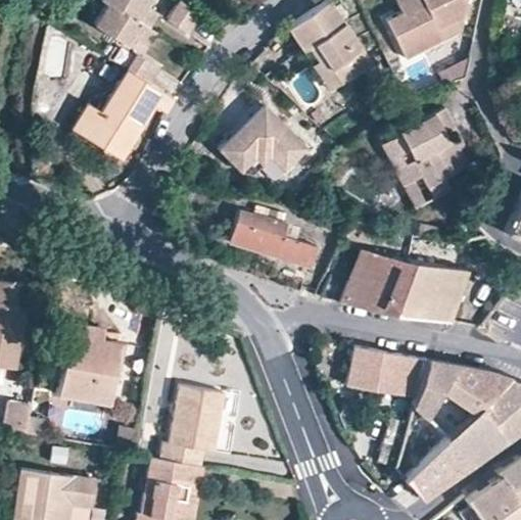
[(100,0),(106,3),(150,30),(159,15),(144,5),(146,0),(100,0)]
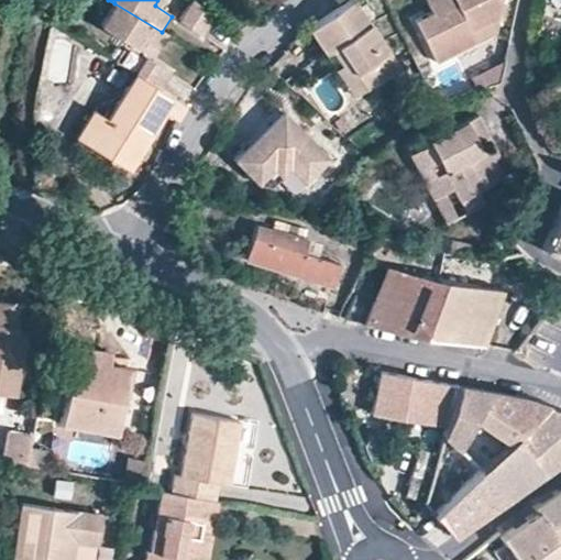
[(215,20),(194,0),(180,23),(204,37),(215,20)]
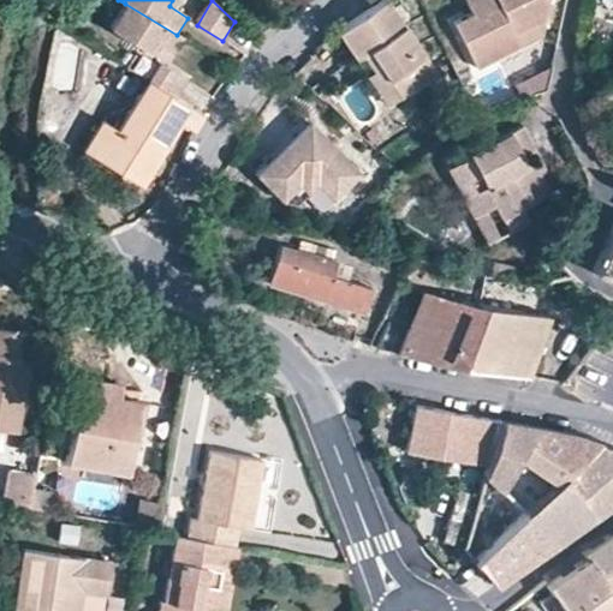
[(465,0),(475,16),(456,25),(477,70),(543,36),(549,4),(546,0),(465,0)]
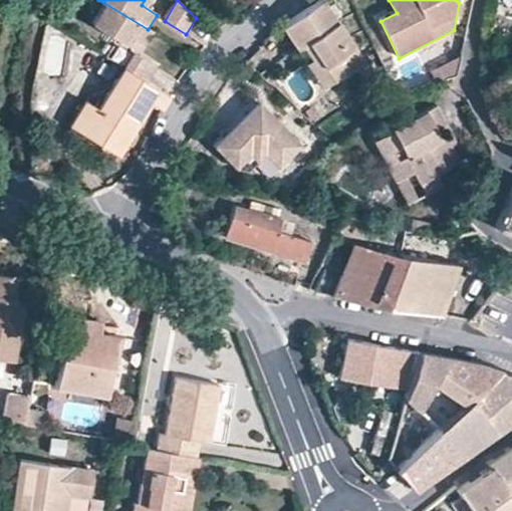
[(365,62),(323,1),(317,5),(287,26),(283,29),(298,51),(303,48),(309,44),(336,82),(365,62)]
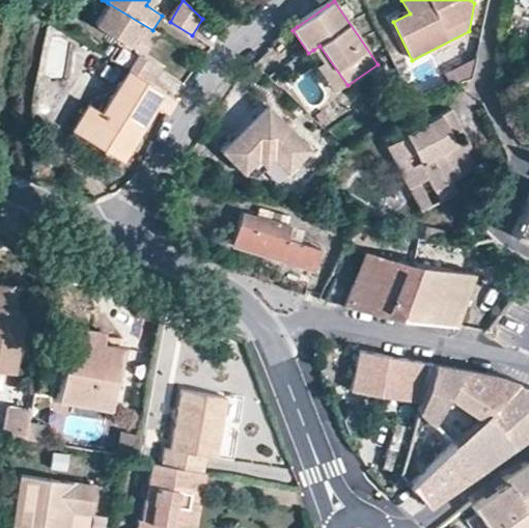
[(159,33),(152,30),(108,3),(94,25),(146,56),(159,33)]
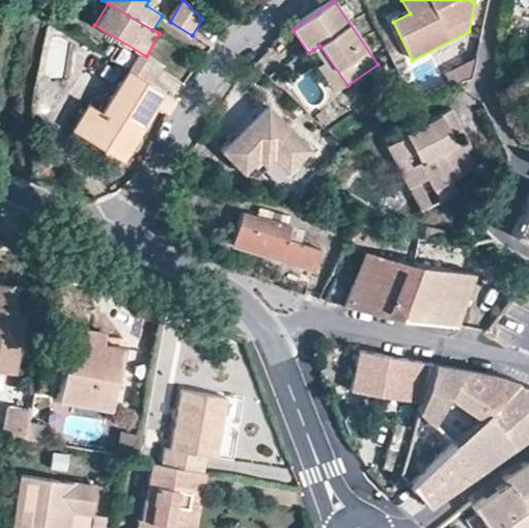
[(336,93),(347,85),(319,46),(313,50),(324,63),(317,67),(336,93)]
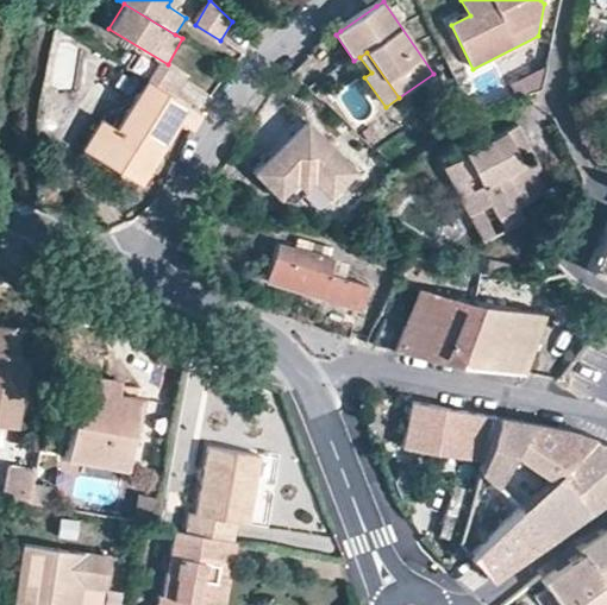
[(160,64),(149,82),(175,98),(186,79),(160,64)]
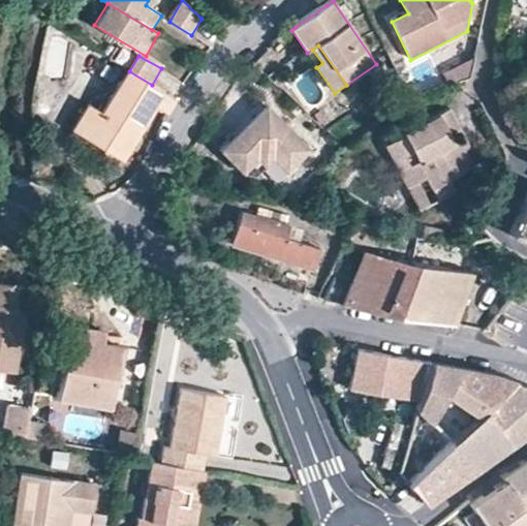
[(156,109),(166,116),(176,100),(152,85),(129,71),(103,113),(90,105),(73,131),(123,162),(156,109)]
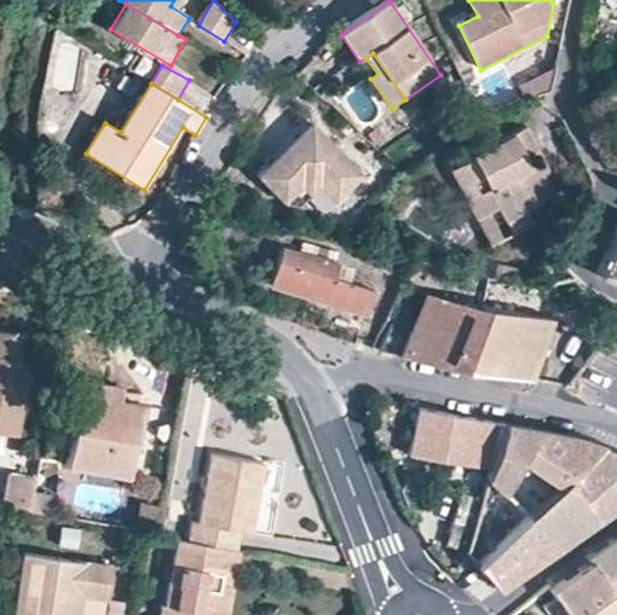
[(269,169),(312,125),(305,117),(263,162),(269,169)]
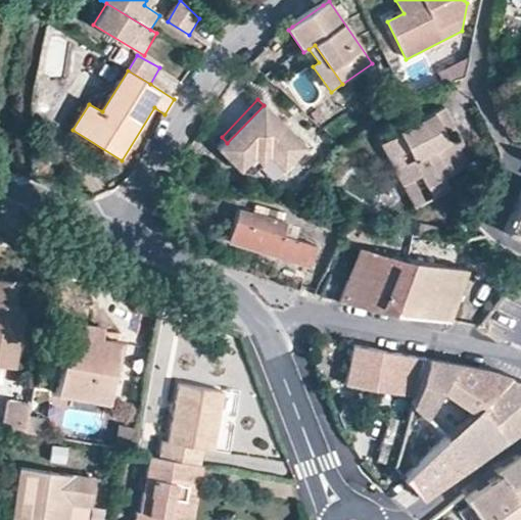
[(309,149),(264,105),(227,143),(218,152),(241,175),(253,161),(263,169),(271,159),(273,157),(288,171),(309,149)]
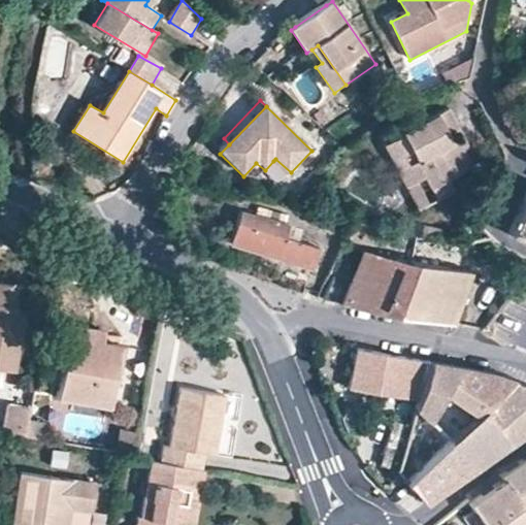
[(385,145),(406,188),(424,178),(430,189),(449,179),(473,167),(465,153),(456,150),(449,135),(460,129),(449,109),(402,132),(403,136),(385,145)]
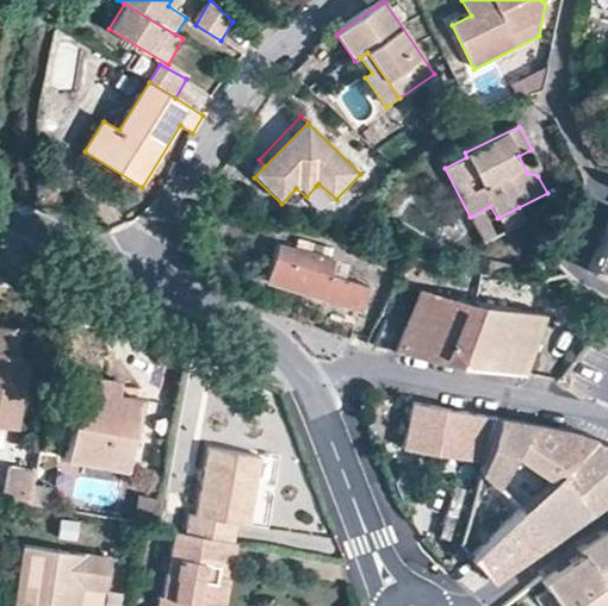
[(541,168),(532,149),(519,156),(527,173),(538,176),(541,168)]
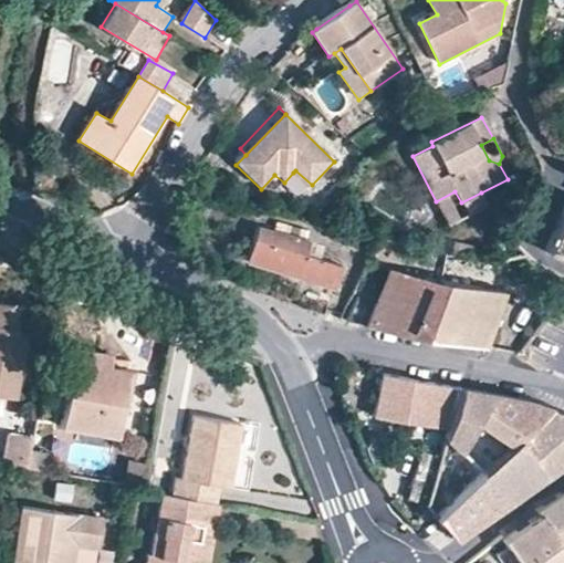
[(309,188),(312,185),(295,170),(293,173),(309,188)]
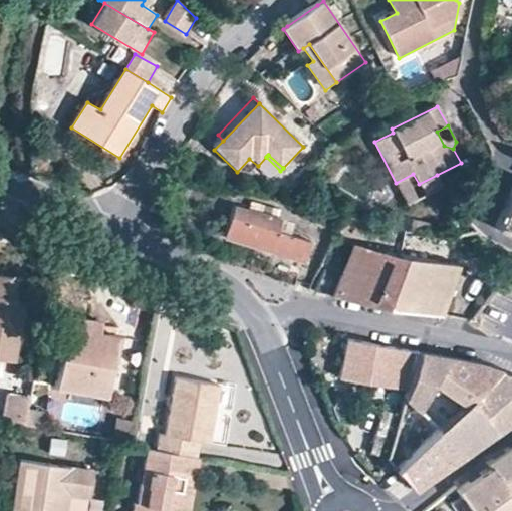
[(413,174),(396,183),(408,205),(443,188),(437,175),(419,184),(413,174)]
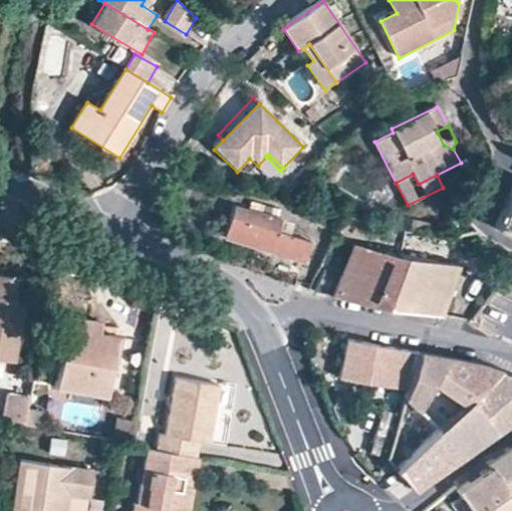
[(511,196),(497,227),(511,234),(511,196)]
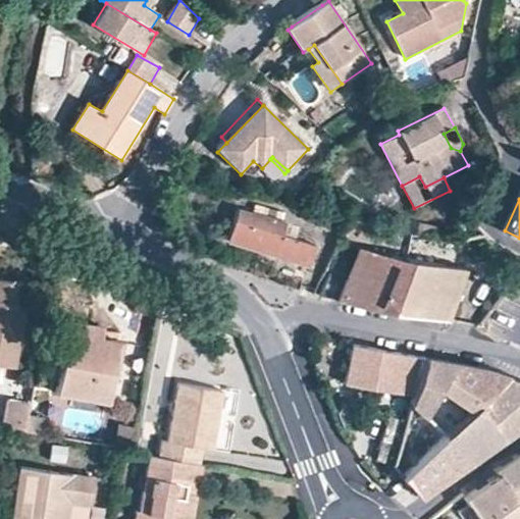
[(309,267),(314,248),(282,238),(287,223),(282,222),(284,215),(255,207),(252,214),(237,211),(227,240),(309,267)]
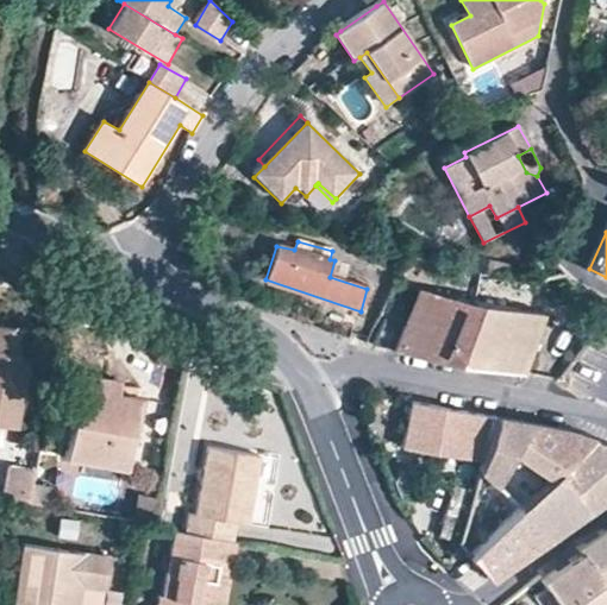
[(383,250),(395,252),(396,245),(385,243),(383,250)]
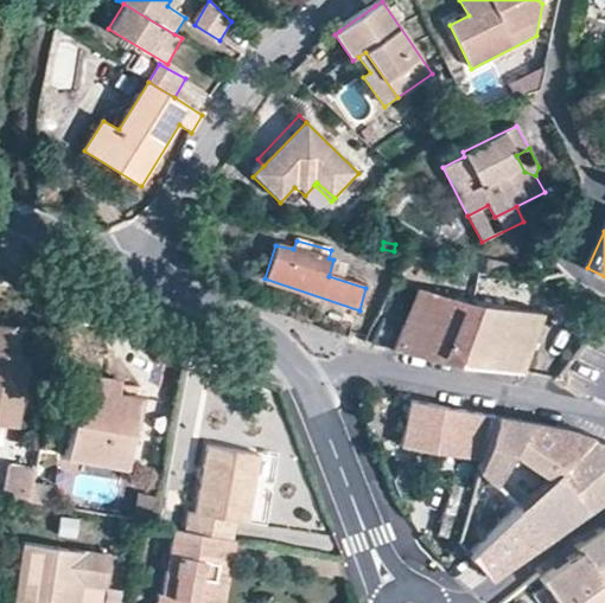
[(486,274),(520,281),(522,271),(508,268),(509,265),(490,261),(486,274)]
